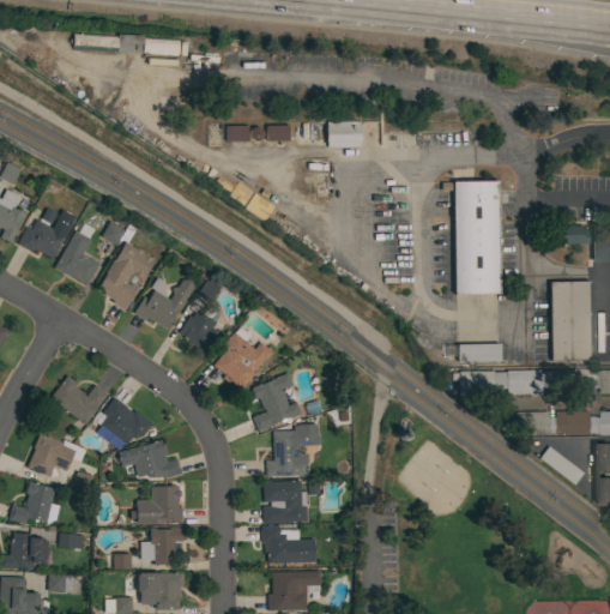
[(180,56),(144,54),(144,53),(119,52),(119,53),(74,50),(74,35),(119,36),(119,35),(145,36),(145,38),(181,41),(180,56)]
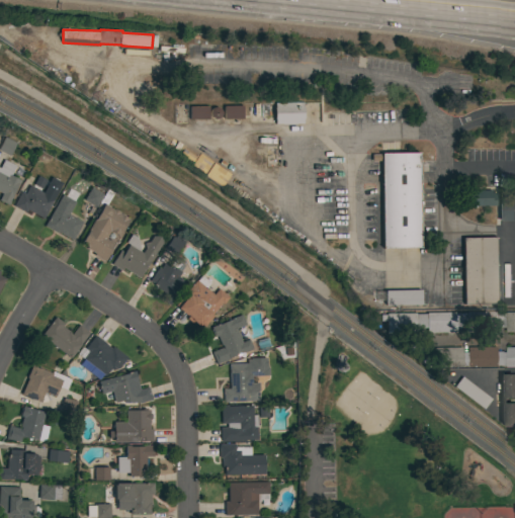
[(305,102),(305,123),(277,124),(277,103),(305,102)]
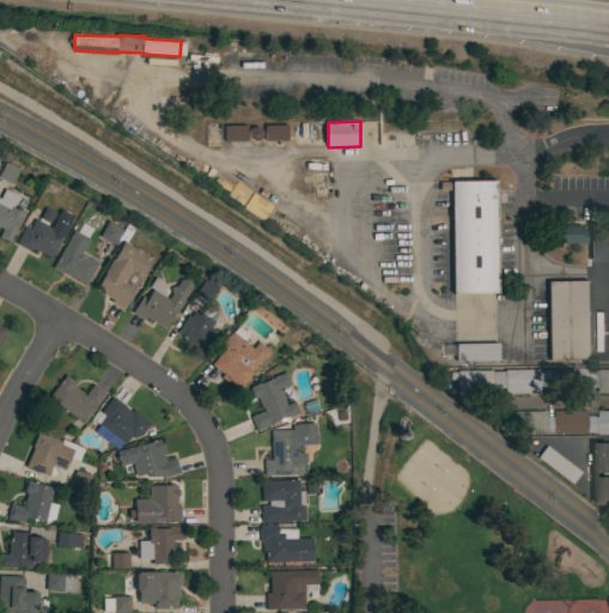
[(227,141),(226,126),(249,126),(249,141),(227,141)]
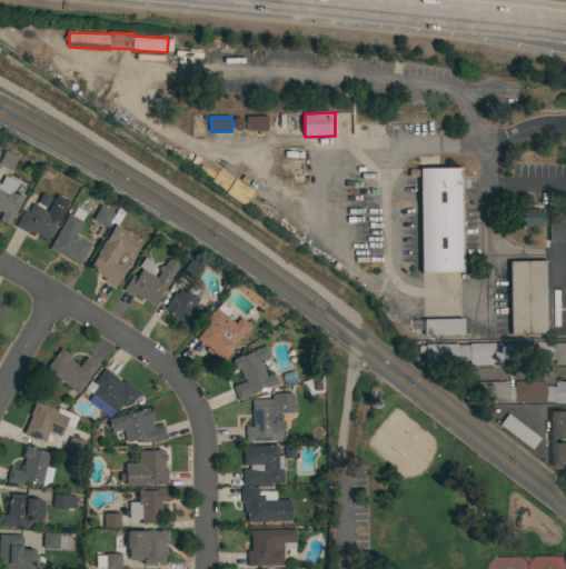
[(268,117),(269,130),(248,131),(248,117),(268,117)]
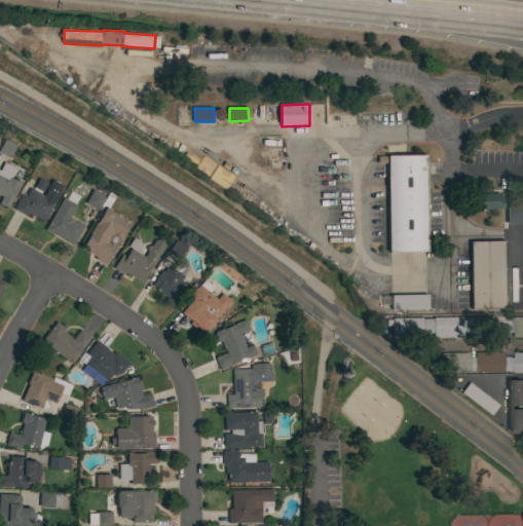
[(0,152),(7,140),(19,145),(12,158),(0,152)]
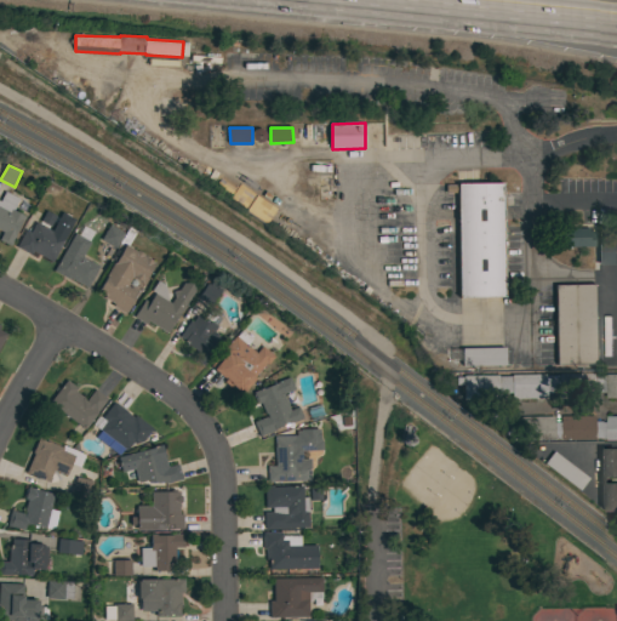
[(243,183),(257,194),(247,209),(233,199),(243,183)]
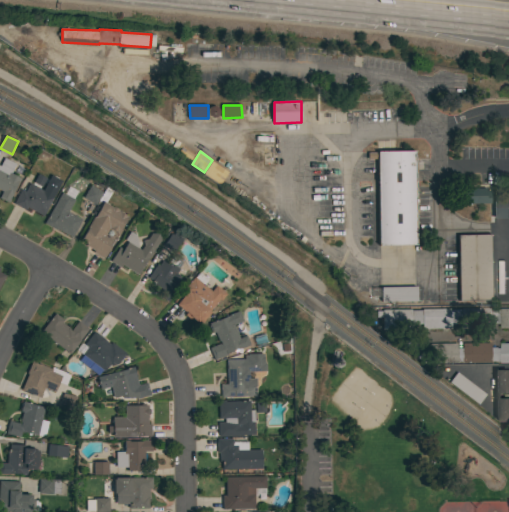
[(417,245),(380,245),(379,159),(369,159),(369,153),(379,152),(379,151),(416,151),(417,245)]
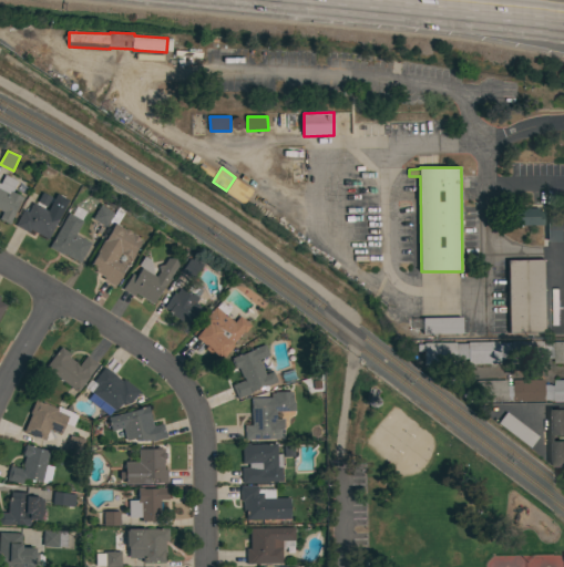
[(13,192),(26,198),(22,203),(21,203),(16,215),(11,225),(0,219),(4,213),(0,209),(0,183),(2,184),(7,175),(19,182),(13,192)]
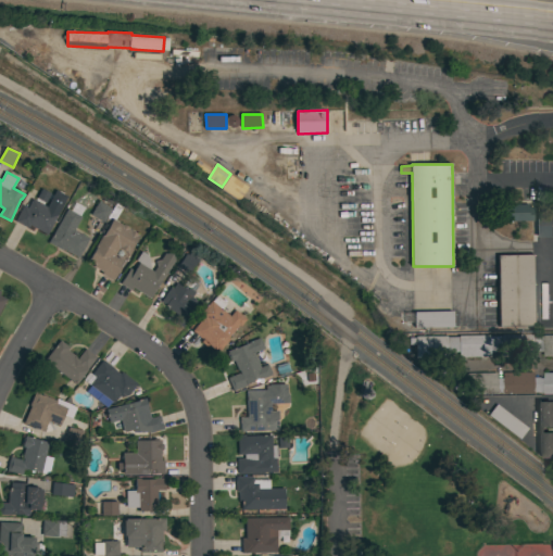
[(49,235),(30,225),(29,228),(16,222),(25,205),(29,207),(34,199),(61,213),(49,235)]
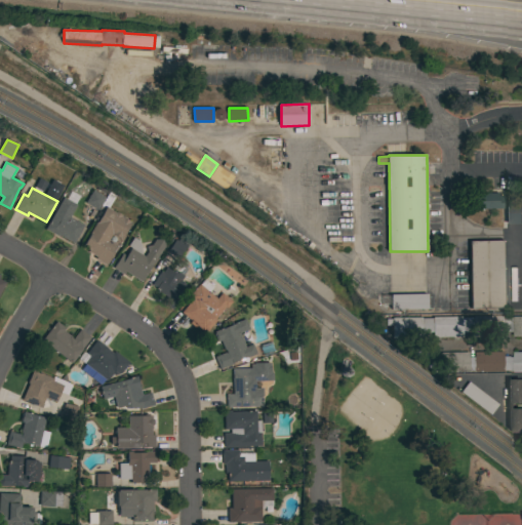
[(87,202),(94,190),(108,198),(99,210),(87,202)]
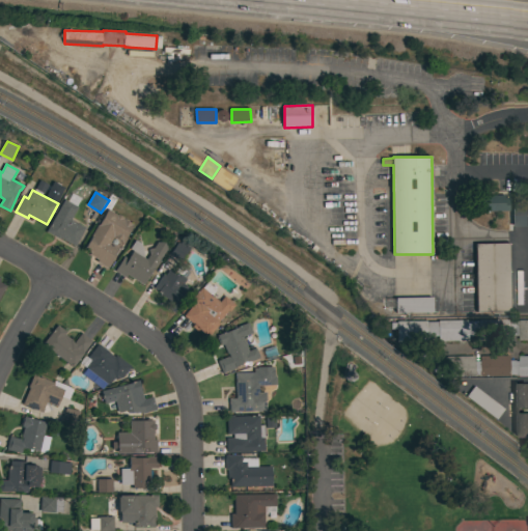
[(506,195),(506,198),(510,198),(510,212),(489,212),(489,210),(475,210),(475,208),(473,208),(473,202),(475,202),(475,197),(488,197),(488,195),(506,195)]
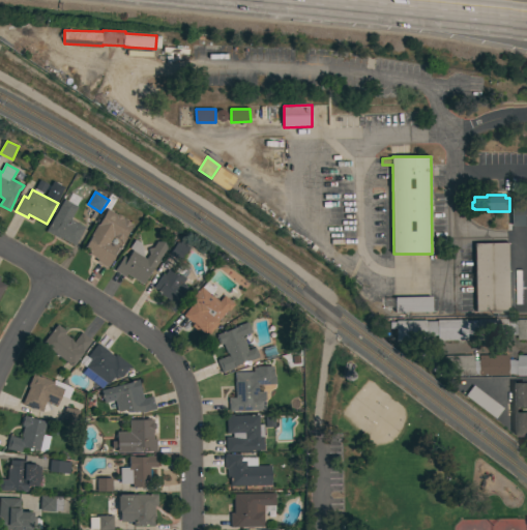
[(80,207),(72,219),(87,228),(77,246),(61,237),(60,238),(48,231),(65,199),(80,207)]
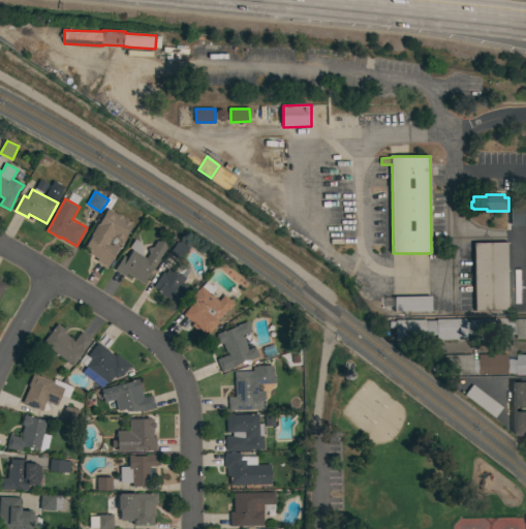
[(511,203),(525,201),(525,225),(512,225),(511,203)]
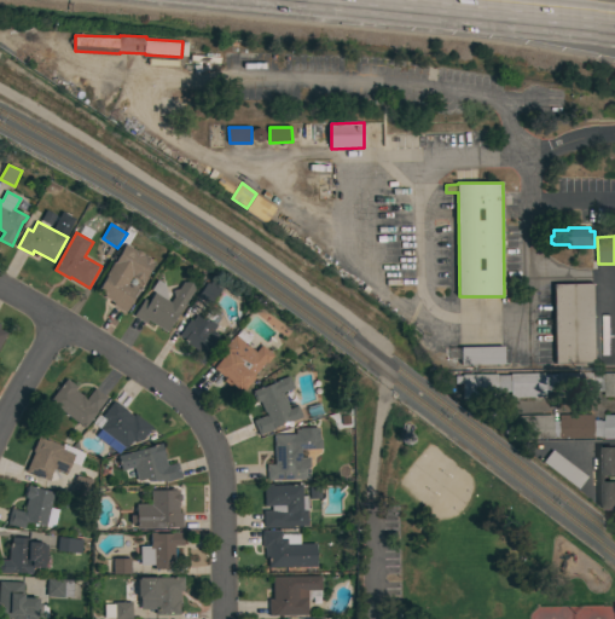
[(138,250),(140,250),(145,253),(145,255),(157,262),(145,283),(134,276),(129,285),(132,287),(133,285),(139,289),(135,296),(137,298),(127,313),(115,305),(116,304),(105,296),(106,295),(99,290),(109,275),(109,273),(116,261),(116,262),(128,244),(138,250)]
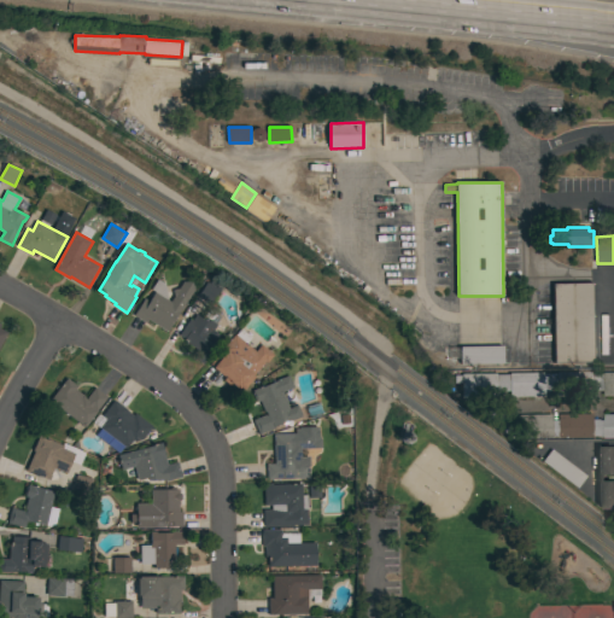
[(170,301),(173,302),(176,296),(174,290),(181,289),(186,279),(198,286),(183,310),(182,310),(169,332),(150,320),(147,324),(135,315),(146,298),(151,301),(156,292),(152,290),(159,279),(167,284),(170,301)]
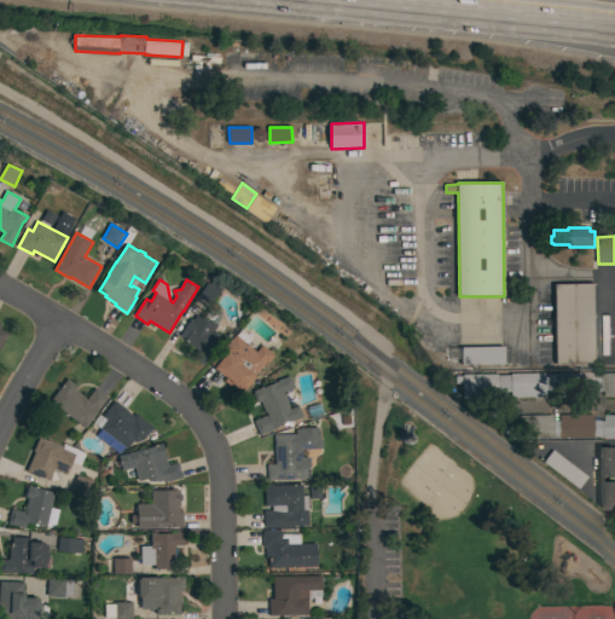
[(213,306),(199,298),(209,282),(212,284),(213,283),(222,289),(213,306)]
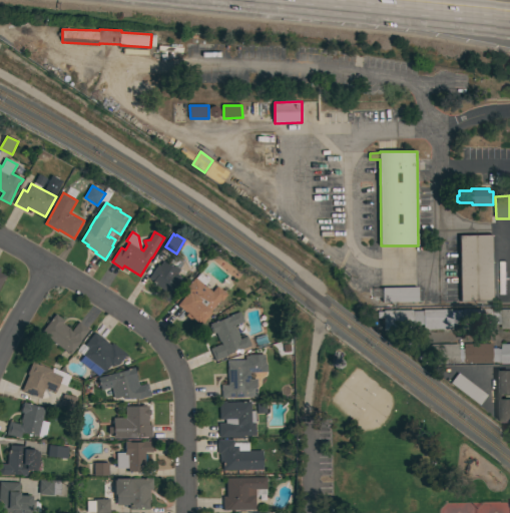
[(494,301),(462,302),(461,235),(493,234),(494,301)]
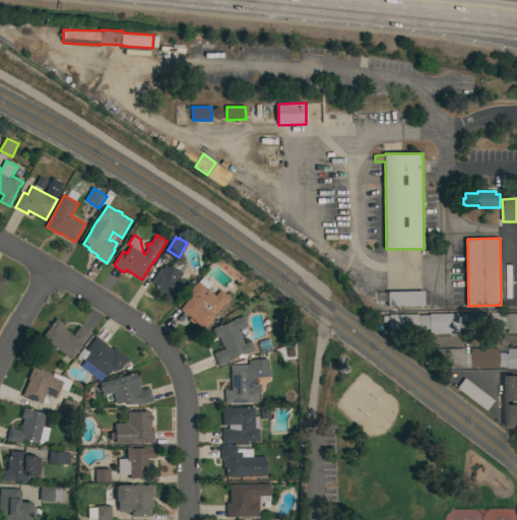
[(164,270),(167,265),(171,267),(173,265),(175,267),(178,261),(187,267),(183,273),(184,273),(181,278),(190,284),(187,289),(184,287),(178,298),(178,299),(173,307),(163,301),(168,294),(157,287),(158,287),(156,286),(156,285),(152,282),(160,268),(164,270)]
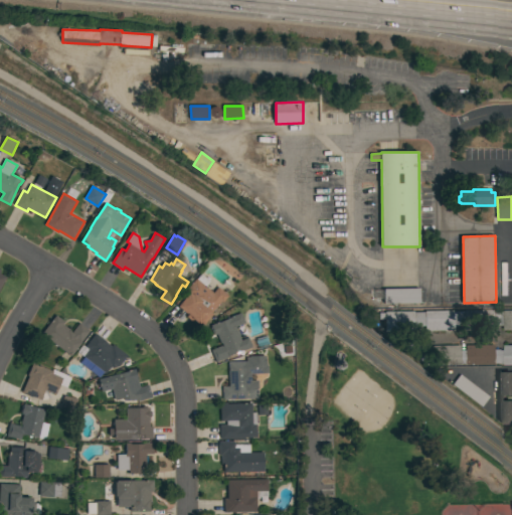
[(214,314),(205,325),(201,322),(200,325),(194,320),(192,321),(187,317),(189,315),(188,314),(187,314),(178,307),(179,306),(176,304),(197,279),(198,279),(202,274),(211,282),(207,287),(214,293),(219,287),(229,296),(223,303),(222,302),(213,313),(214,314)]
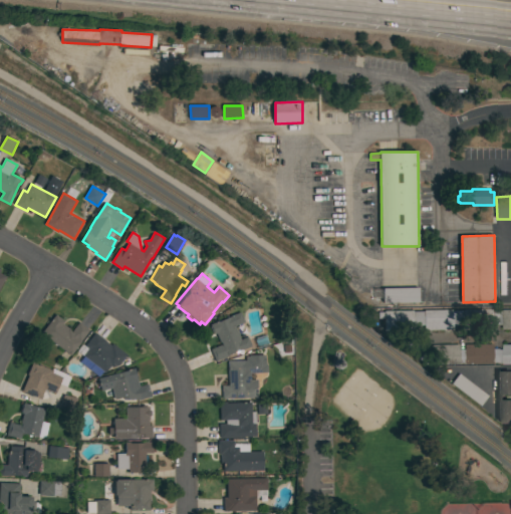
[(420,287),(421,302),(377,303),(377,299),(372,299),(372,291),(384,291),(384,288),(420,287)]
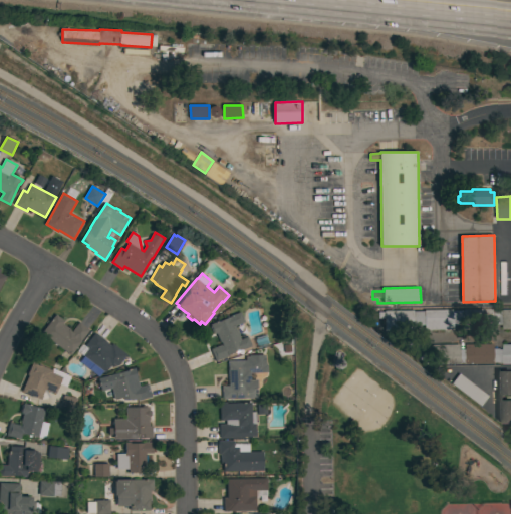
[(415,310),(415,312),(426,311),(426,310),(454,310),(454,311),(465,311),(465,310),(494,309),(494,310),(505,310),(505,309),(510,309),(510,327),(505,328),(505,324),(494,325),(494,326),(465,327),(465,324),(454,325),(454,329),(446,330),(446,325),(415,325),(415,330),(387,330),(386,324),(384,324),(384,320),(386,320),(386,318),(379,319),(379,312),(386,312),(386,311),(415,310)]
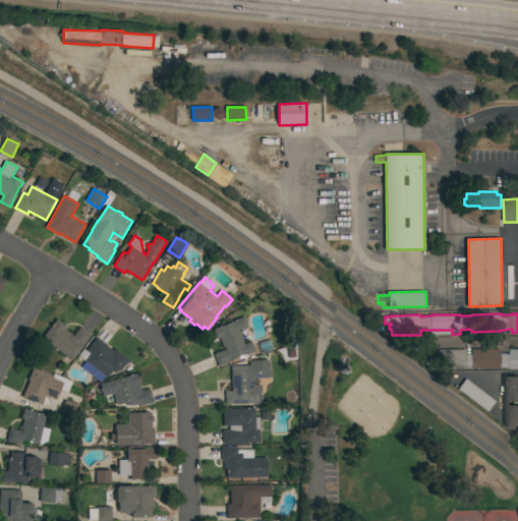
[(221,326),(222,327),(235,321),(245,316),(249,327),(239,331),(245,344),(252,342),(255,351),(248,354),(247,353),(233,359),(233,360),(220,366),(215,354),(226,349),(226,347),(224,348),(220,338),(218,339),(218,337),(217,338),(214,332),(215,331),(215,329),(221,326)]
